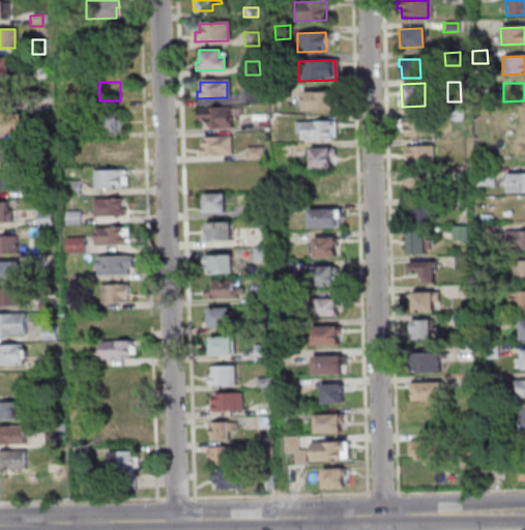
[(287,99),(272,99),(272,85),(287,85),(287,99)]
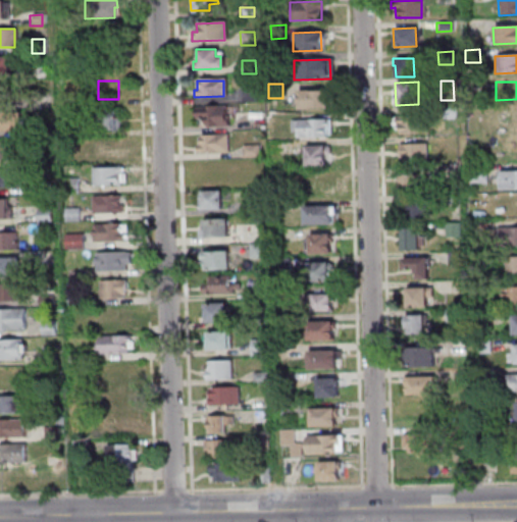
[(255,89),(255,100),(240,101),(239,89),(255,89)]
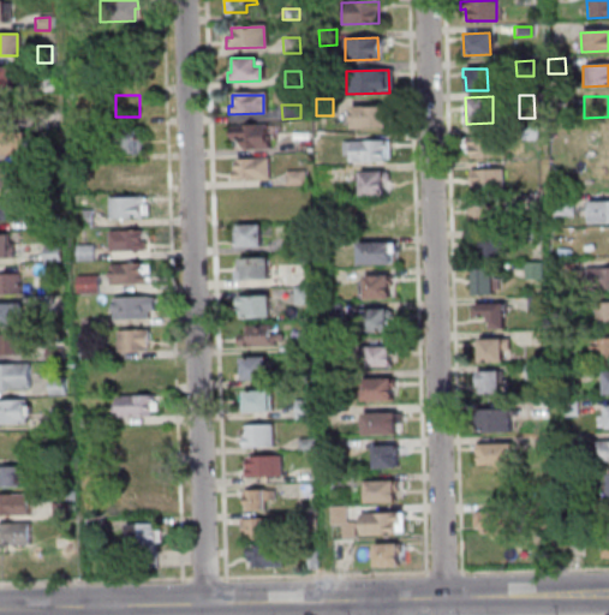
[(388,106),(388,119),(383,119),(383,126),(351,127),(350,107),(388,106)]
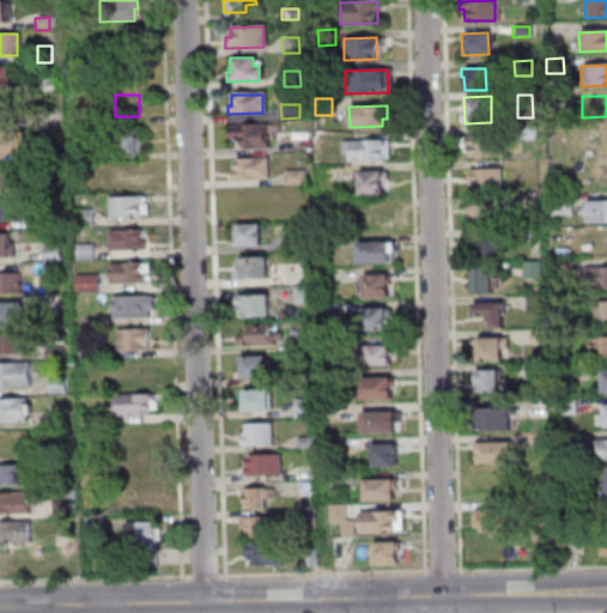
[(229,138),(229,126),(262,125),(263,139),(265,139),(265,147),(238,149),(237,138),(229,138)]
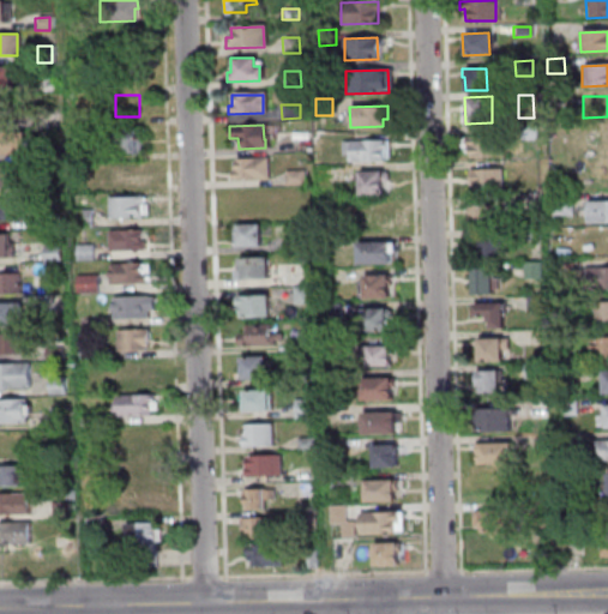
[(116,151),(115,130),(137,128),(138,151),(116,151)]
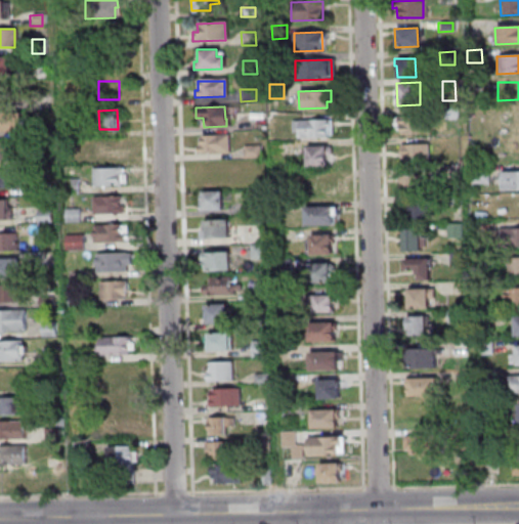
[(442,121),(441,111),(456,110),(456,120),(442,121)]
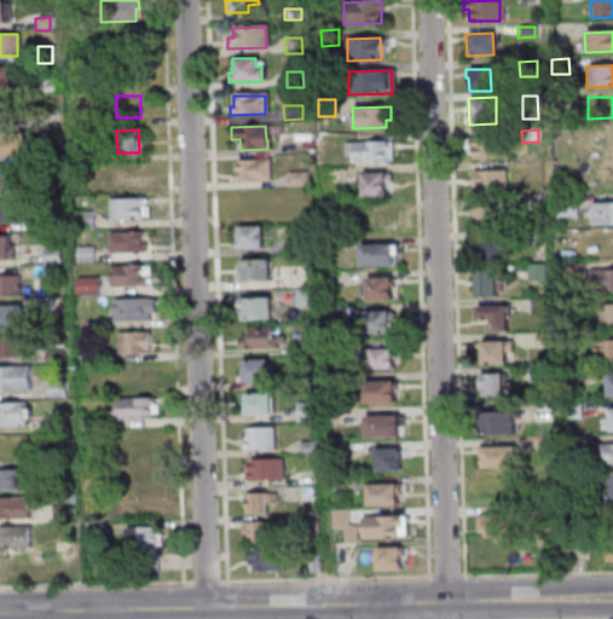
[(612,156),(612,129),(585,129),(585,157),(612,156)]
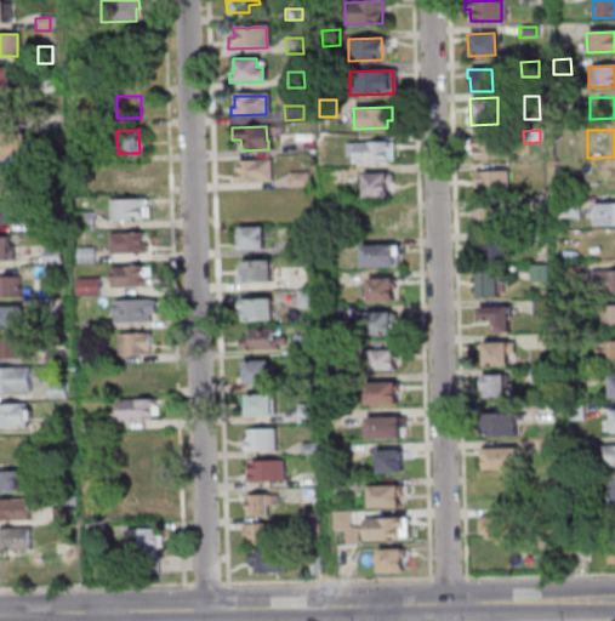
[(0,134),(22,134),(23,142),(28,142),(28,149),(23,149),(23,157),(0,157),(0,134)]
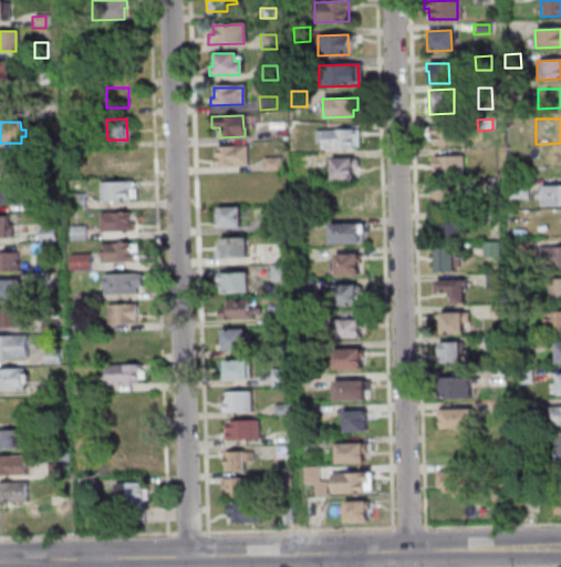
[(423,141),(423,129),(461,127),(463,145),(433,146),(433,141),(423,141)]
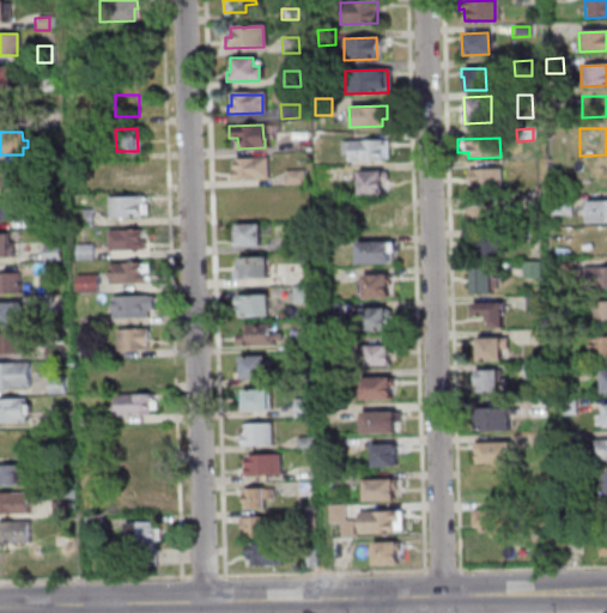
[(339,155),(339,143),(386,141),(386,157),(380,157),(381,161),(346,162),(346,155),(339,155)]
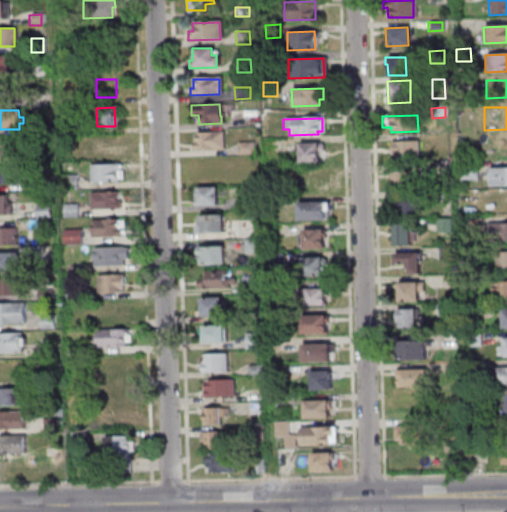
[(192,141),(195,141),(195,133),(221,132),(221,149),(192,150),(192,141)]
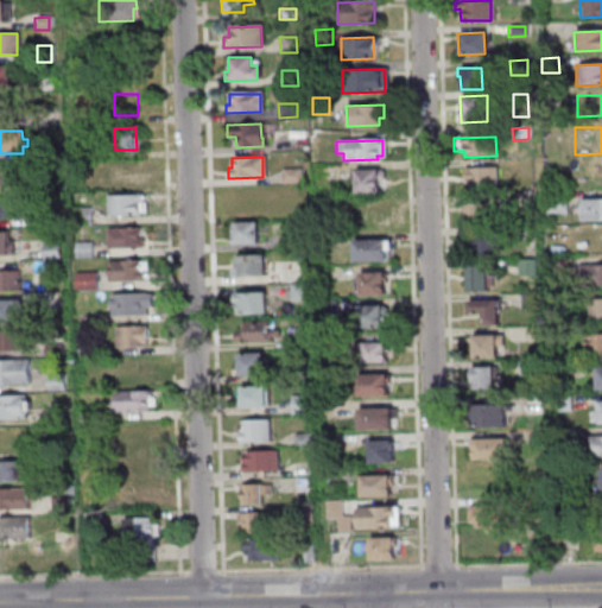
[(146,176),(137,176),(137,184),(109,185),(109,164),(146,163),(146,176)]
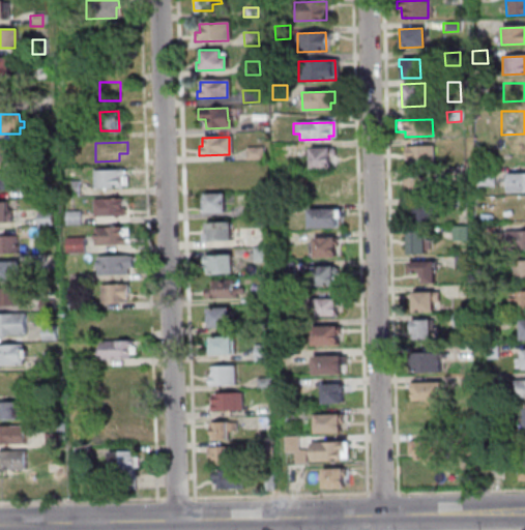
[(524,162),(524,142),(503,143),(503,162),(524,162)]
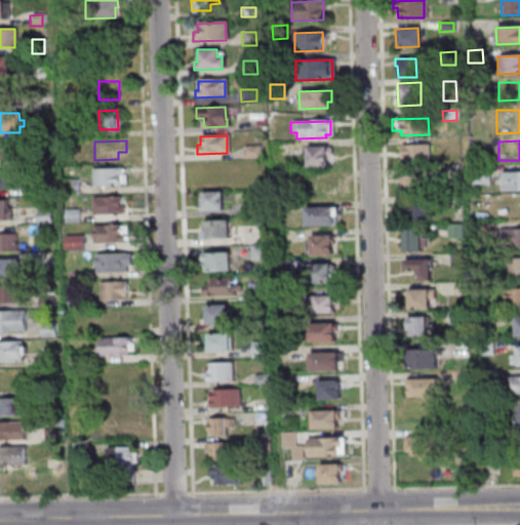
[(0,144),(14,144),(15,162),(0,162),(0,144)]
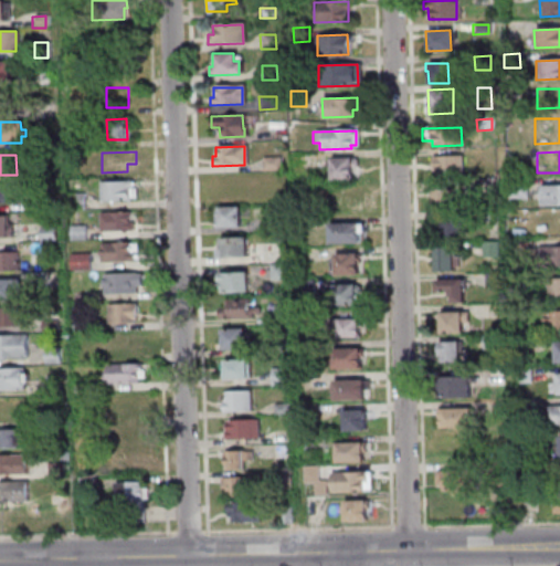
[(350,157),(351,179),(330,179),(329,157),(350,157)]
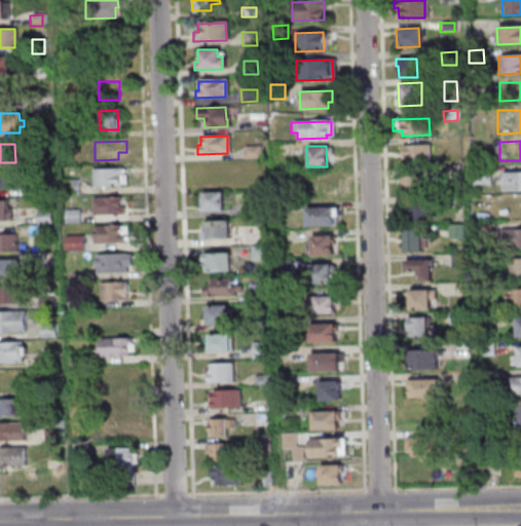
[(401,159),(401,147),(428,146),(429,162),(404,163),(404,159),(401,159)]
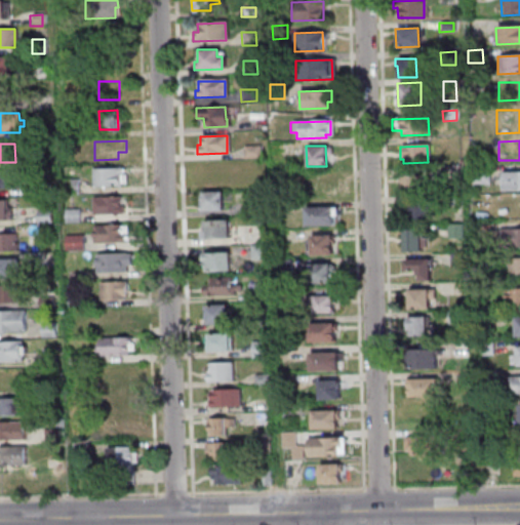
[(257,158),(242,159),(242,147),(257,147),(257,158)]
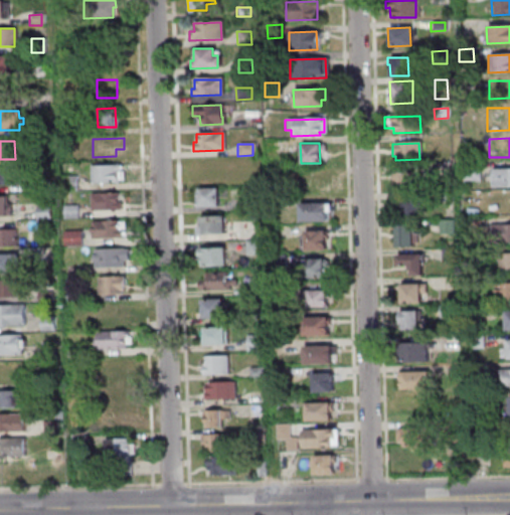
[(194,178),(221,178),(221,160),(194,160),(194,178)]
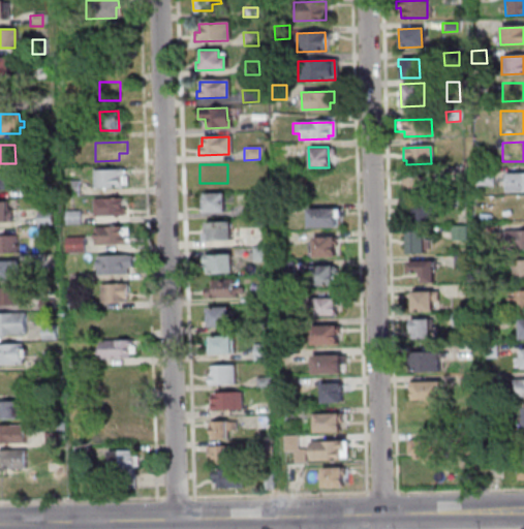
[(475,185),(474,167),(491,166),(492,185),(475,185)]
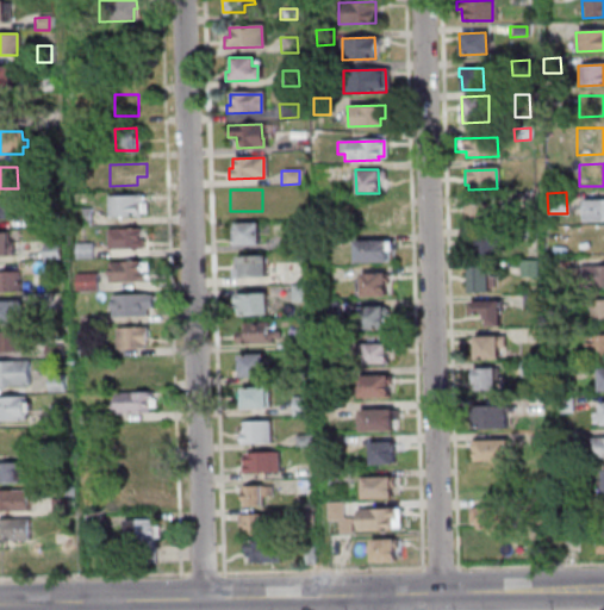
[(107,219),(107,199),(139,198),(139,218),(107,219)]
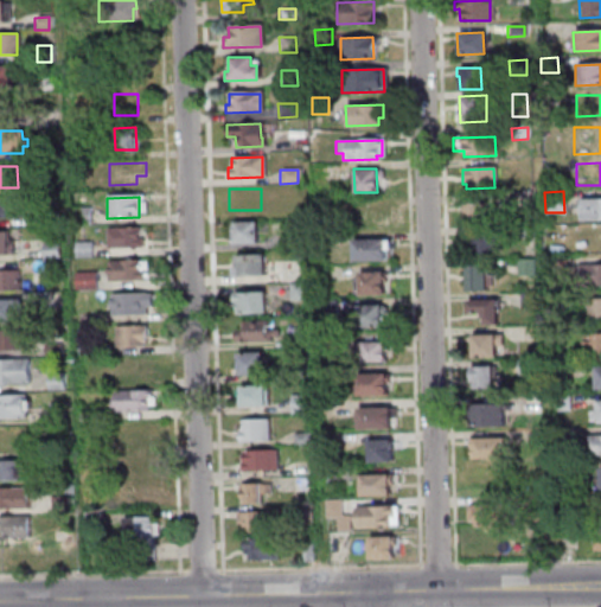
[(0,199),(19,199),(19,218),(0,218),(0,199)]
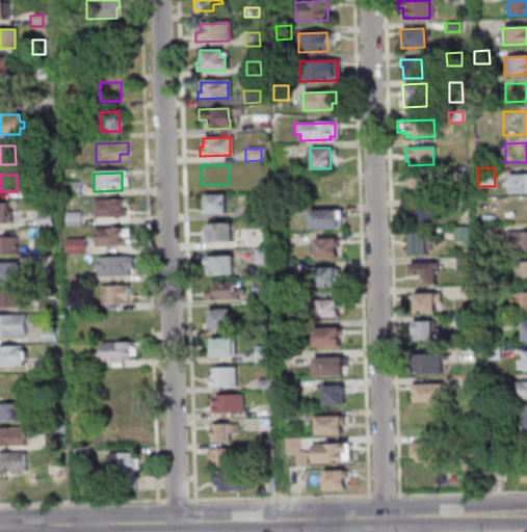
[(526,192),(509,193),(508,178),(526,176),(526,192)]
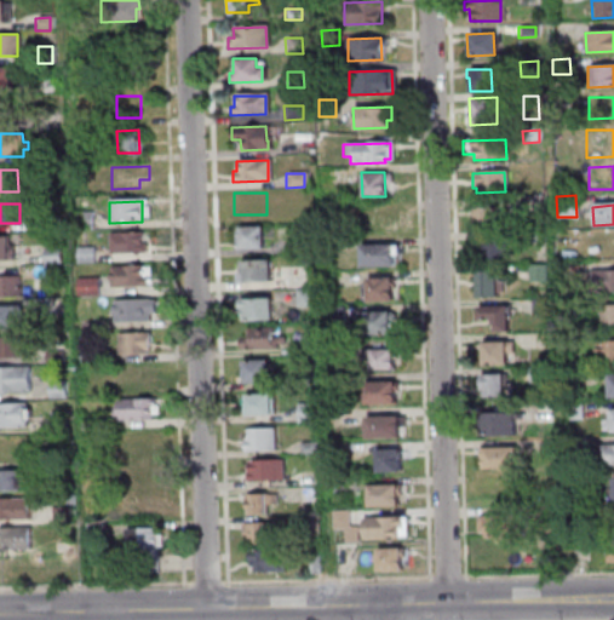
[(472,207),(493,206),(494,228),(474,229),(472,207)]
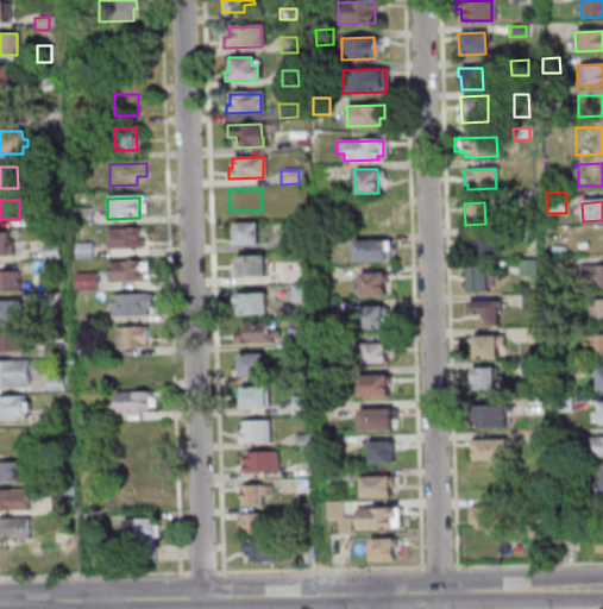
[(347,227),(383,227),(383,203),(347,203),(347,227)]
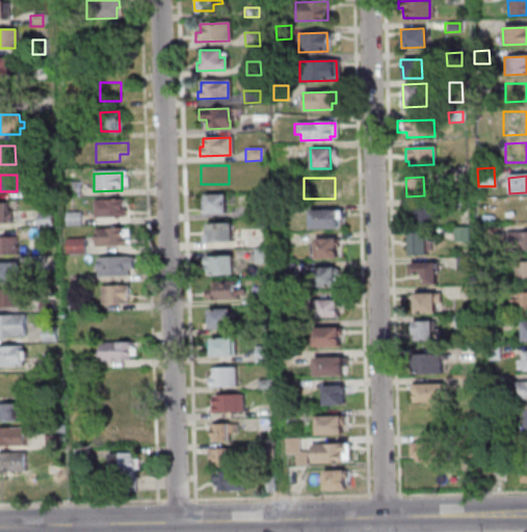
[(63,198),(63,184),(77,183),(77,197),(63,198)]
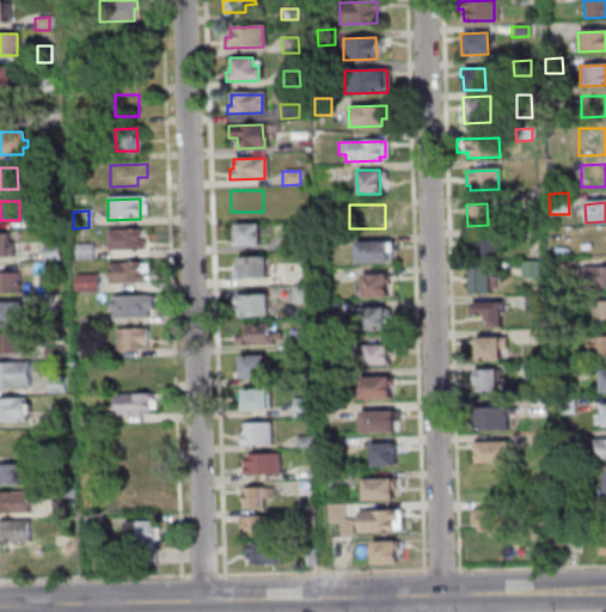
[(56,227),(42,228),(42,218),(56,216),(56,227)]
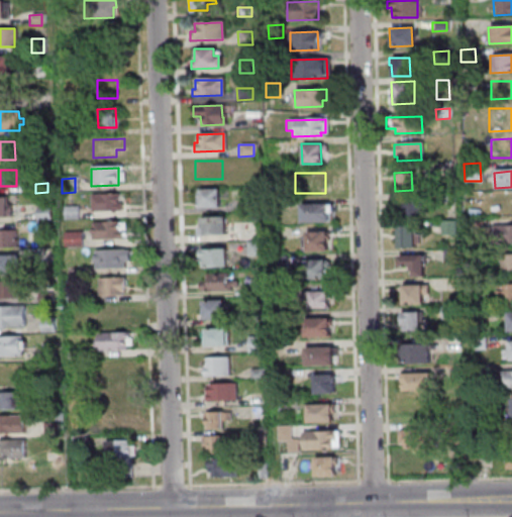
[(198,189),(217,188),(217,206),(199,206),(198,189)]
